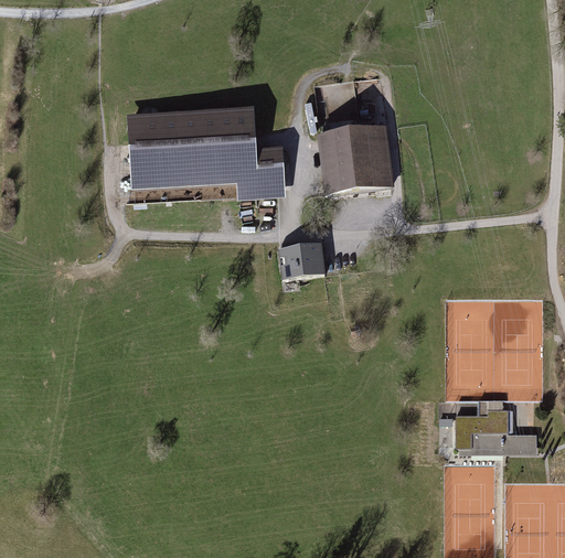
[(254,147),(251,107),(127,116),(132,188),(237,181),(238,196),(286,193),(281,145),(254,147)]
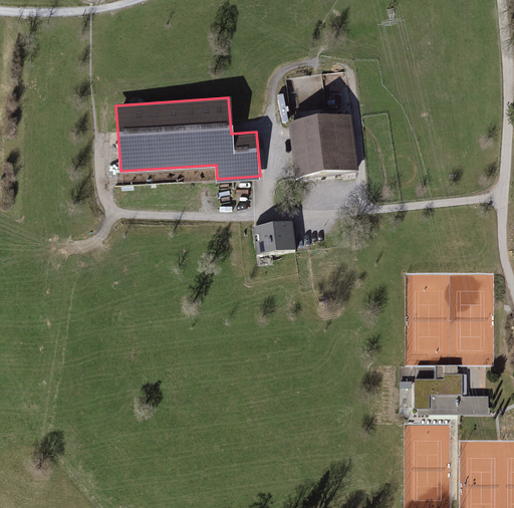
[(351,112),(289,119),(296,177),(358,170),(351,112)]
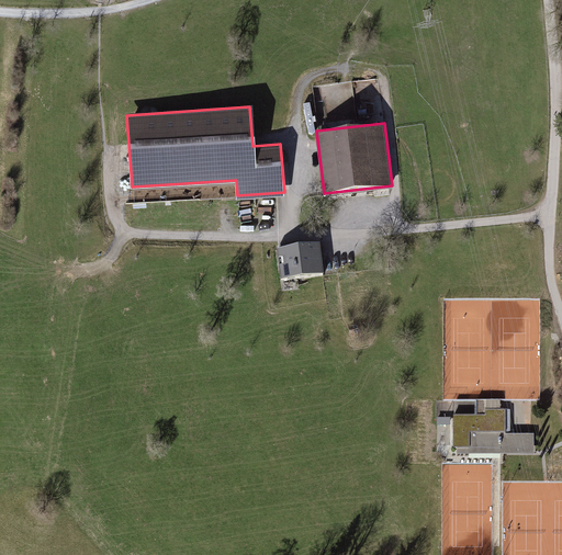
[(318,241),(280,245),(282,280),(322,276),(318,241)]
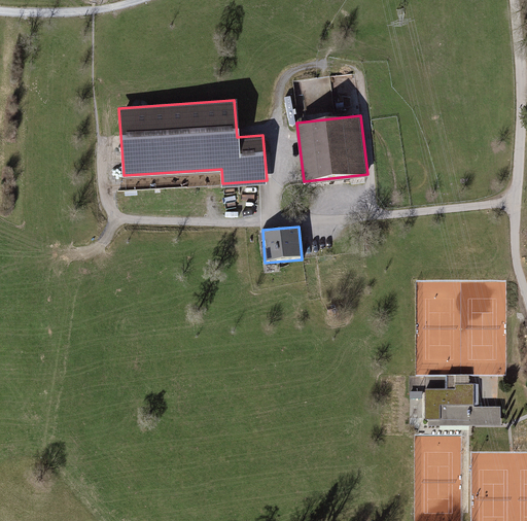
[(341,302),(328,305),(331,317),(344,313),(341,302)]
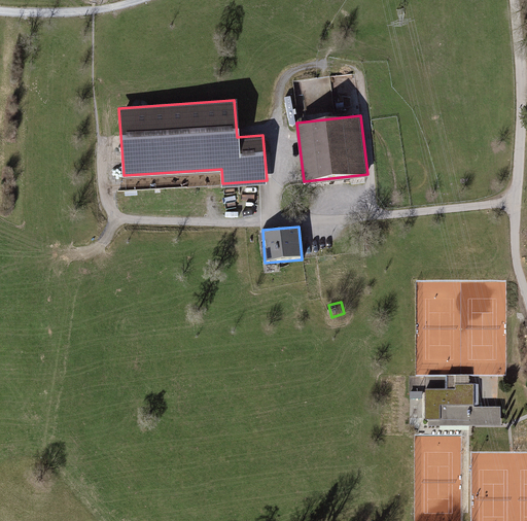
[(455,385),(424,385),(425,416),(427,416),(428,421),(500,420),(500,404),(479,404),(479,380),(455,380),(455,385)]
